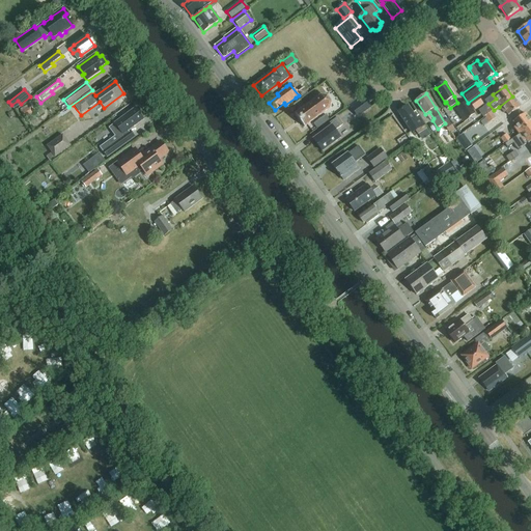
[(304,128),(329,109),(330,108),(331,103),(330,102),(328,98),(327,98),(322,96),(319,96),(295,115),(304,128)]
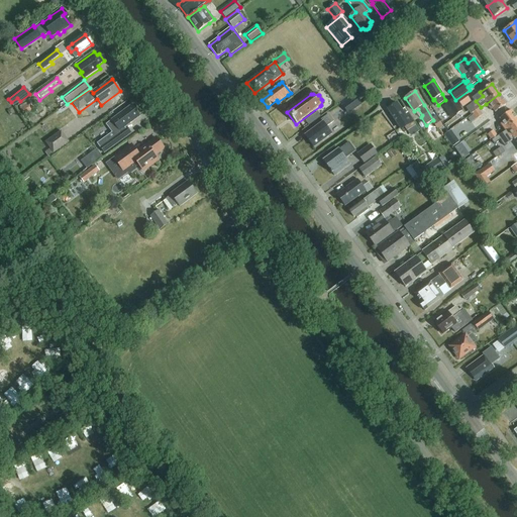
[(499,94),(486,104),(491,110),(492,109),(495,113),(507,104),(499,94)]
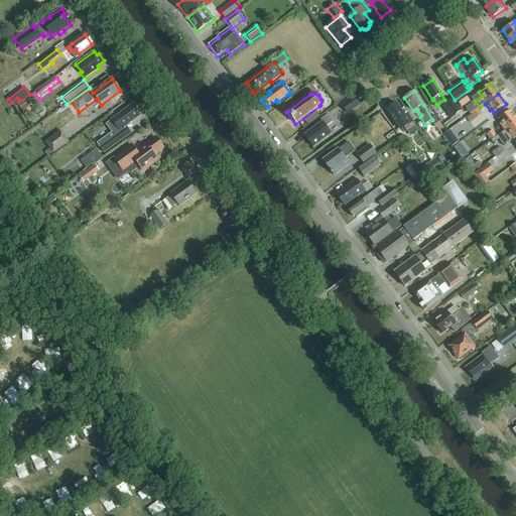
[(465,95),(456,101),(457,101),(460,105),(462,108),(470,102),(465,95)]
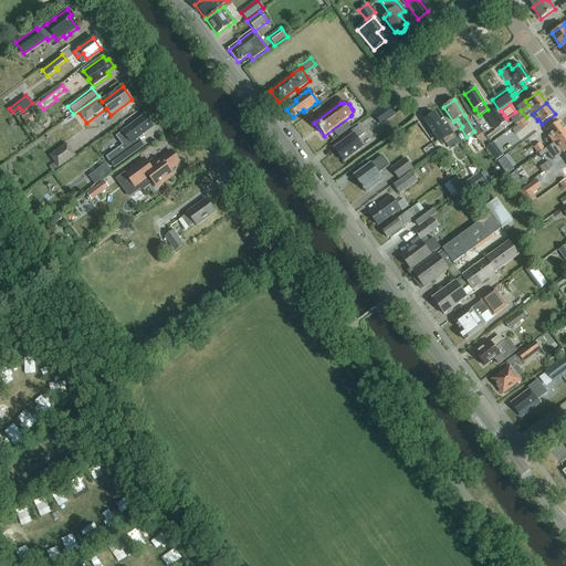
[(379,123),(392,112),(388,106),(375,116),(379,123)]
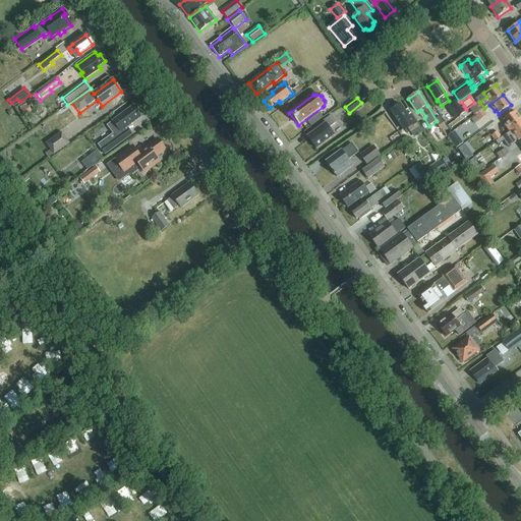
[(457,118),(466,112),(457,100),(449,106),(457,118)]
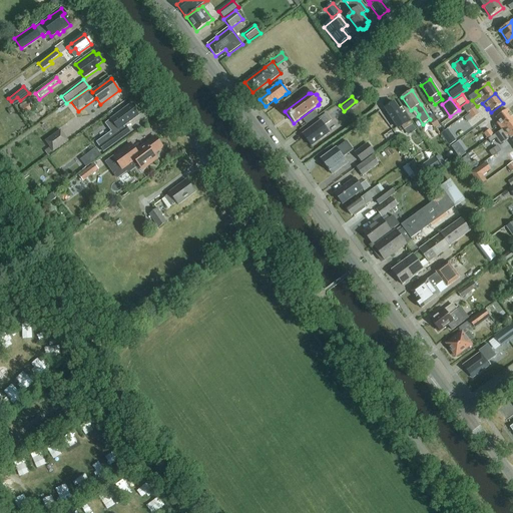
[(22,105),(27,113),(35,108),(29,100),(22,105)]
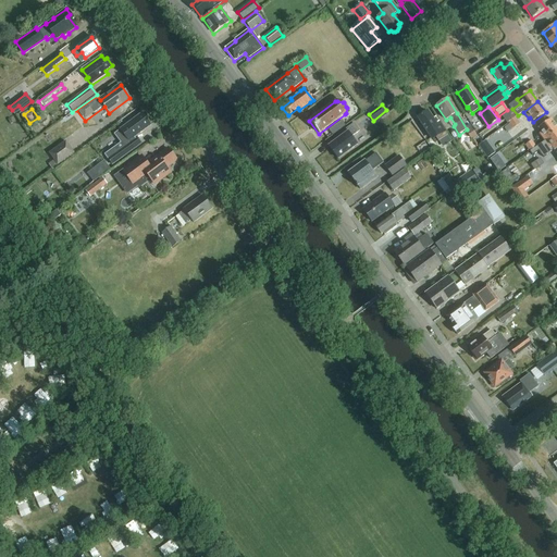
[(436,124),(428,111),(418,119),(432,139),(435,137),(438,143),(448,136),(438,122),(436,124)]
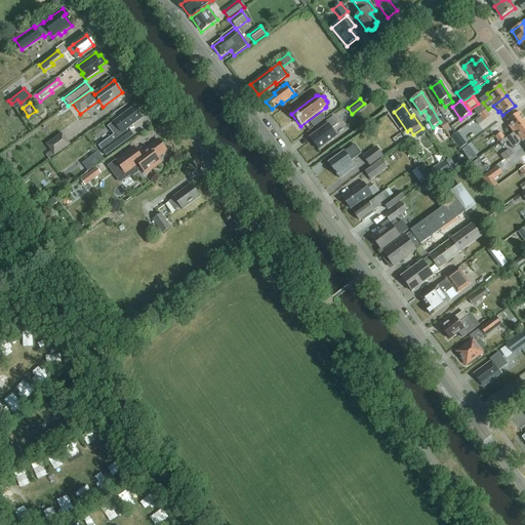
[(106,156),(133,135),(128,128),(143,118),(134,107),(117,119),(118,119),(108,127),(114,135),(98,147),(106,156)]
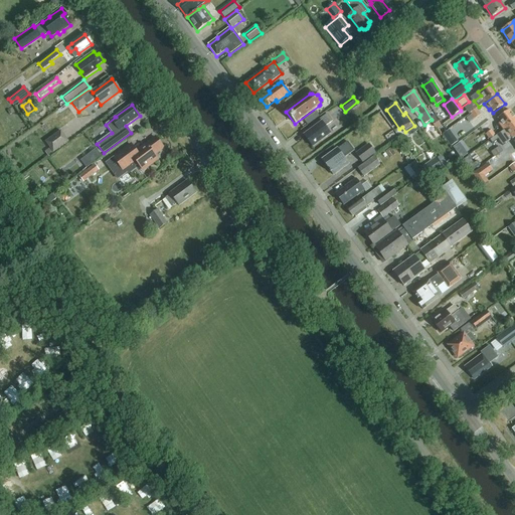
[(469,124),(480,116),(476,110),(470,114),(471,116),(466,119),(469,124)]
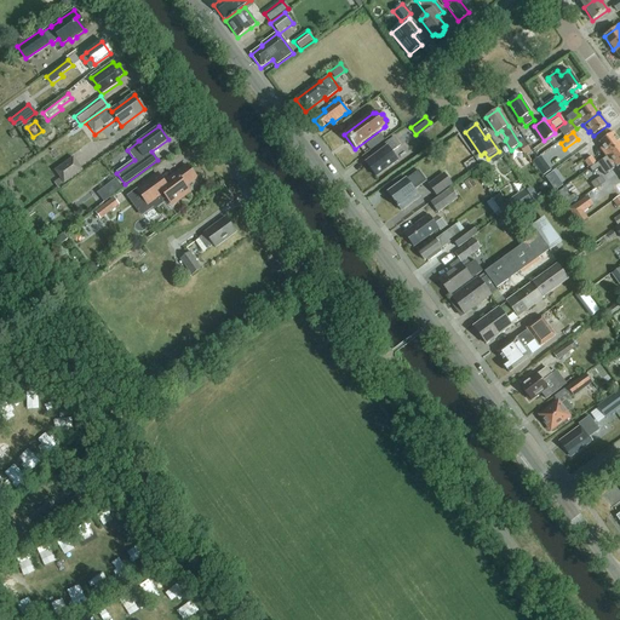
[(606,158),(619,147),(619,142),(613,133),(600,143),(602,148),(601,149),(606,158)]
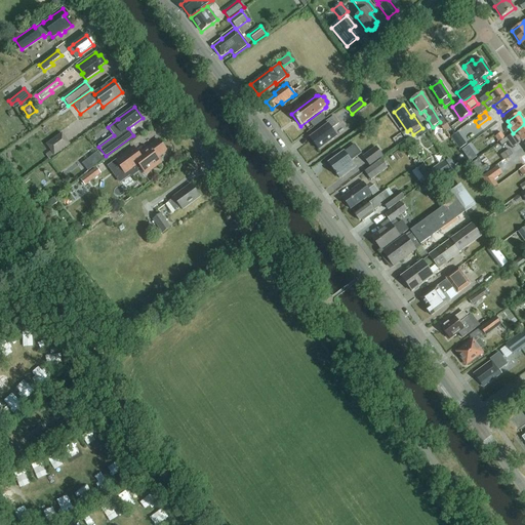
[(331,139),(336,136),(331,129),(338,124),(333,117),(325,123),(327,125),(323,128),(323,129),(310,138),(318,150),(331,139)]
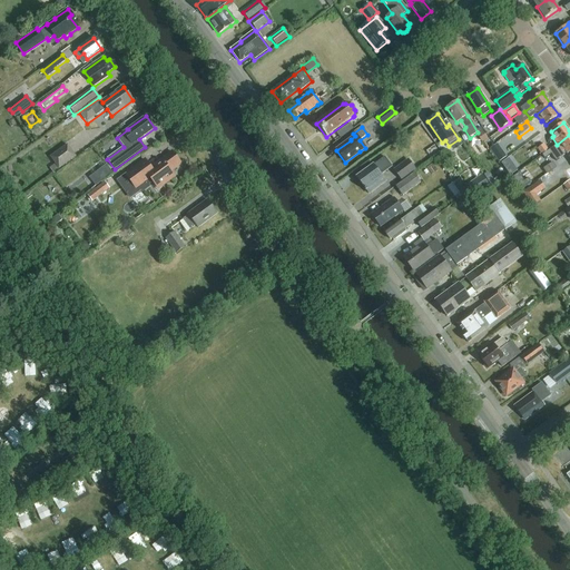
[(337,136),(341,140),(353,131),(350,127),(337,136)]
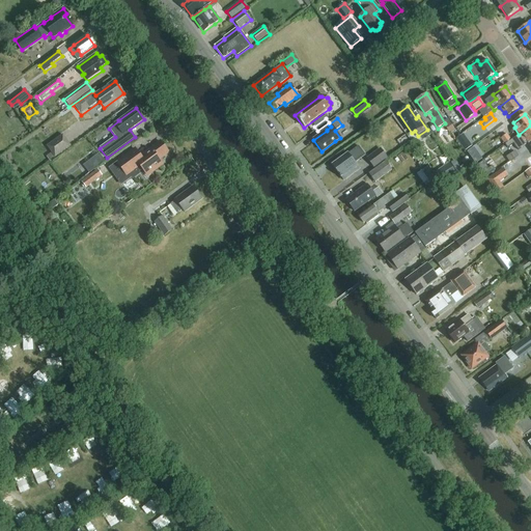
[(530,126),(519,135),(524,141),(526,140),(528,144),(530,141),(530,126)]
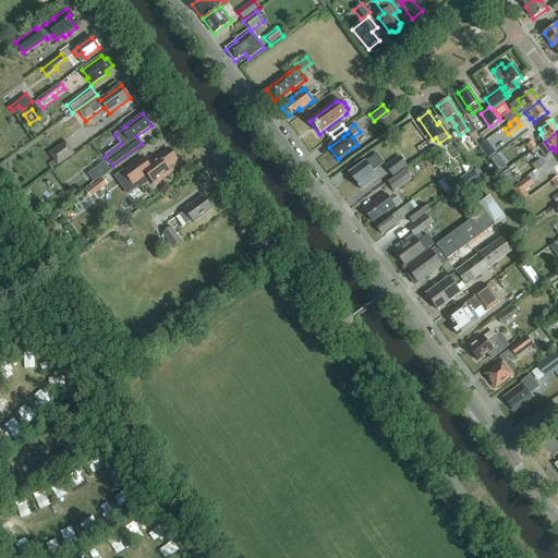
[(58,167),(74,154),(65,142),(49,154),(58,167)]
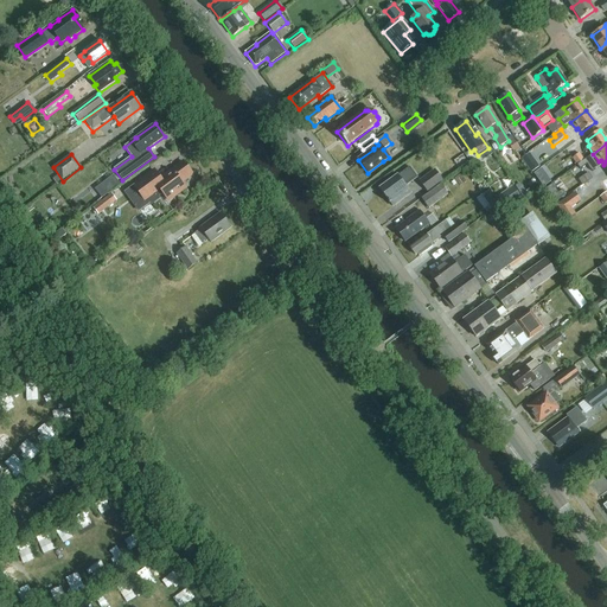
[(576,166),(583,161),(579,154),(572,159),(576,166)]
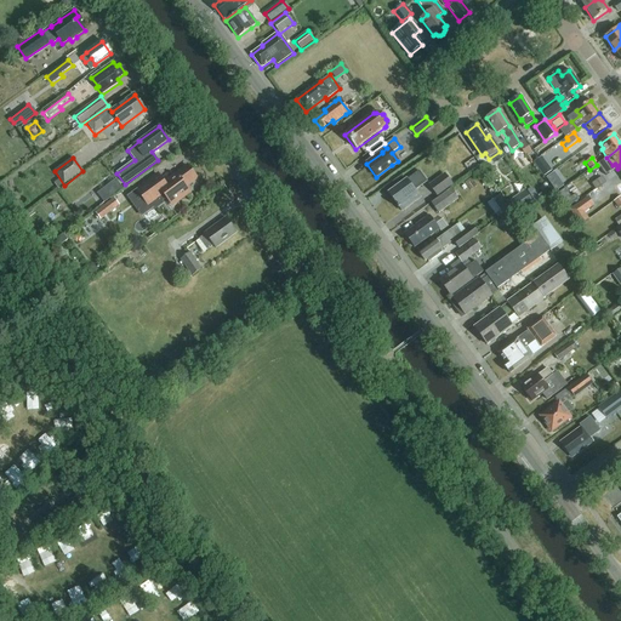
[(542,177),(551,171),(546,164),(537,170),(542,177)]
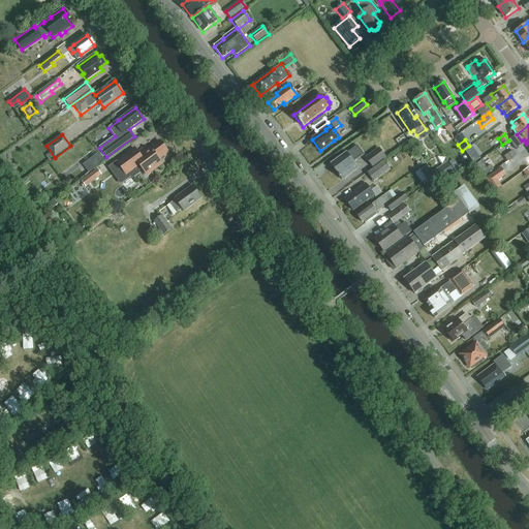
[(157,159),(166,152),(159,142),(139,156),(134,149),(117,161),(118,162),(112,167),(120,179),(139,164),(145,172),(149,173),(161,163),(157,159)]
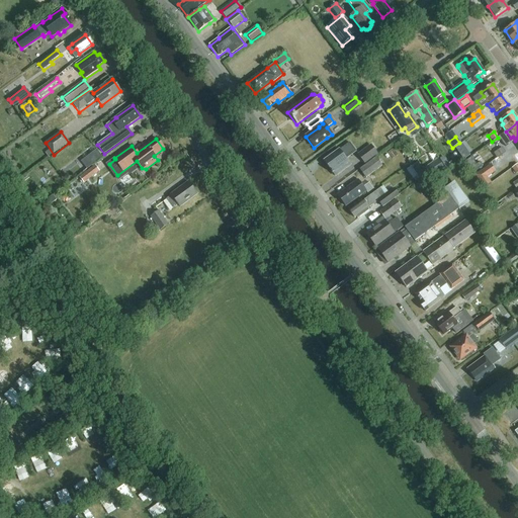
[(355,151),(349,143),(339,151),(324,162),(335,176),(350,165),(345,158),(355,151)]
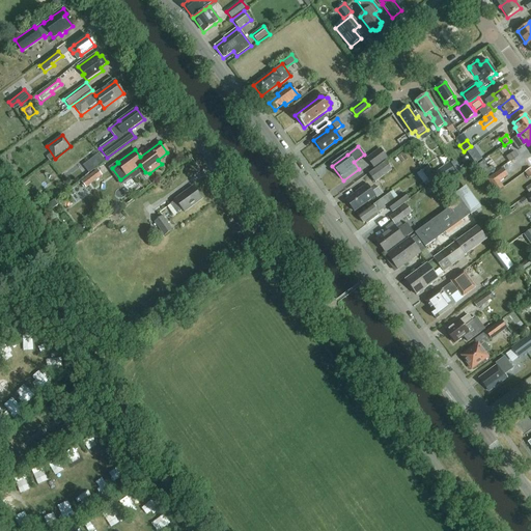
[(380,148),(366,159),(374,169),(388,159),(380,148)]
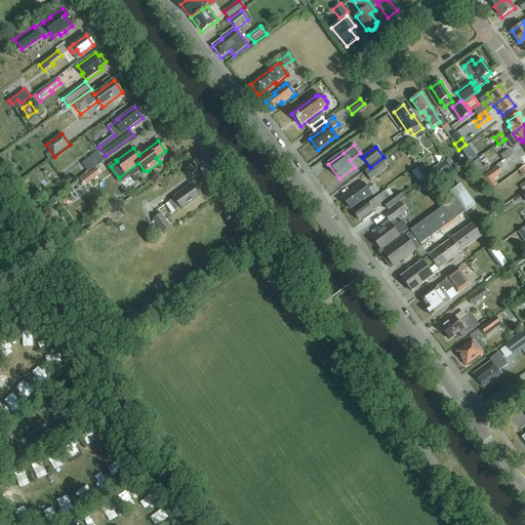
[(478,160),(471,165),(479,176),(489,169),(486,165),(483,167),(478,160)]
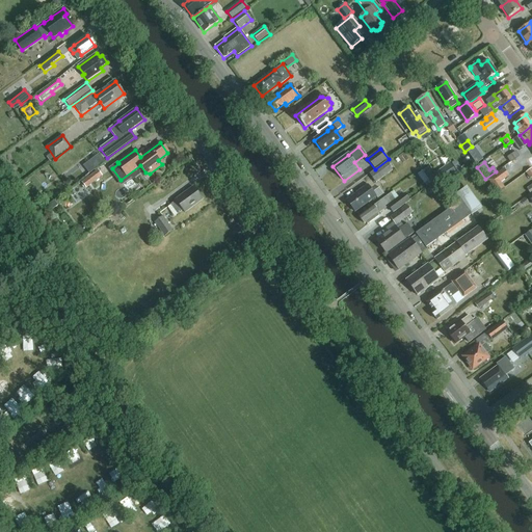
[(375,184),(393,171),(387,163),(370,176),(375,184)]
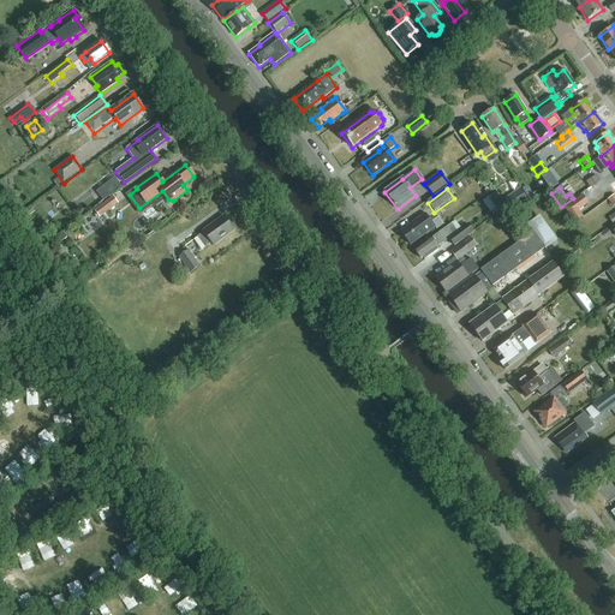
[(520,190),(503,201),(506,206),(512,213),(529,202),(523,195),(520,190)]
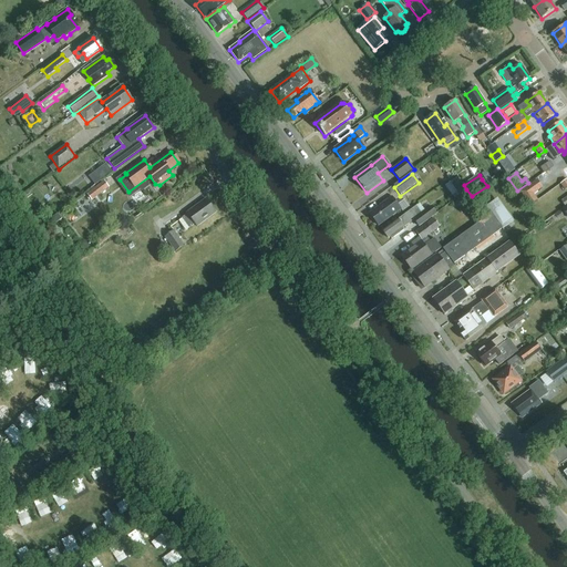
[(484,179),(490,187),(493,185),(487,176),(484,179)]
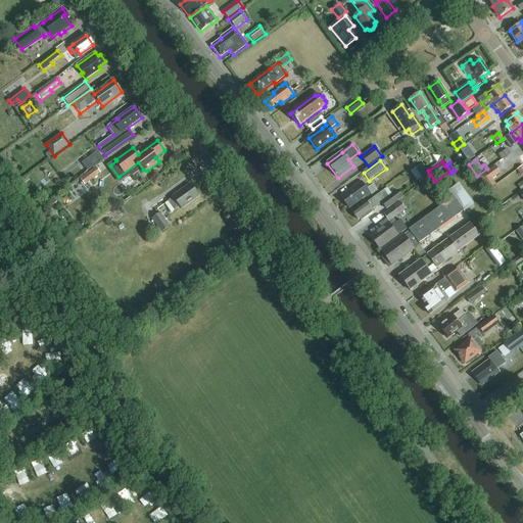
[(421,178),(427,174),(422,165),(416,170),(421,178)]
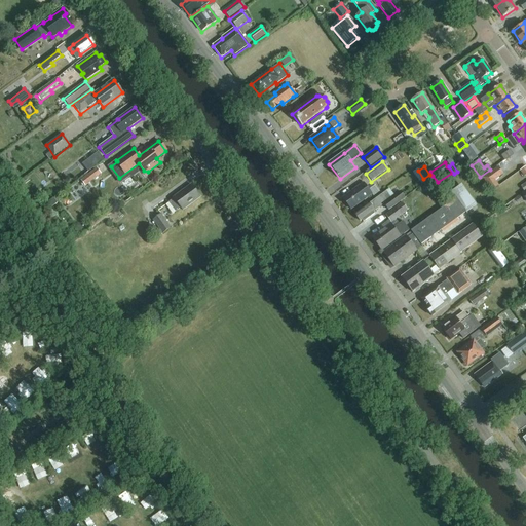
[(497,167),(482,179),(487,186),(502,175),(497,167)]
